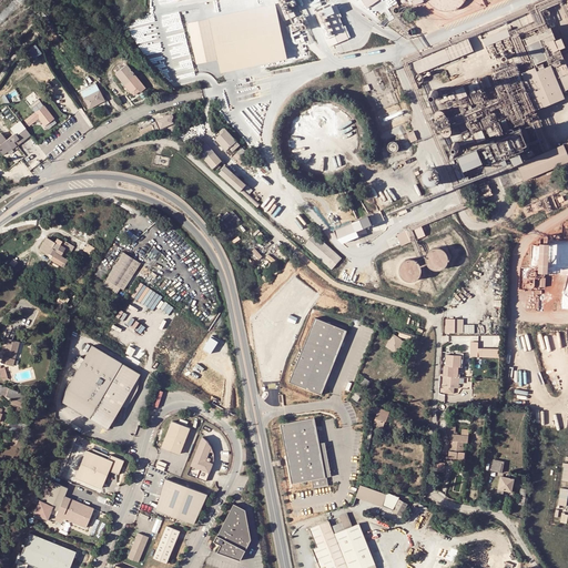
[(279,18),(282,17),(273,0),(270,0),(273,4),(279,18)]
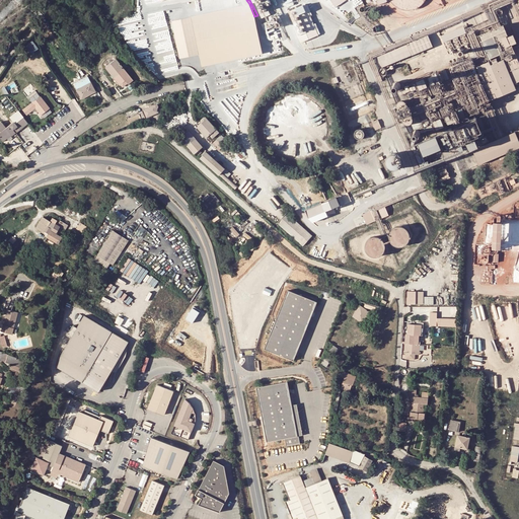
[(257,0),(249,0),(257,15),(254,16),(256,21),(267,16),(266,12),(264,12),(257,0)]
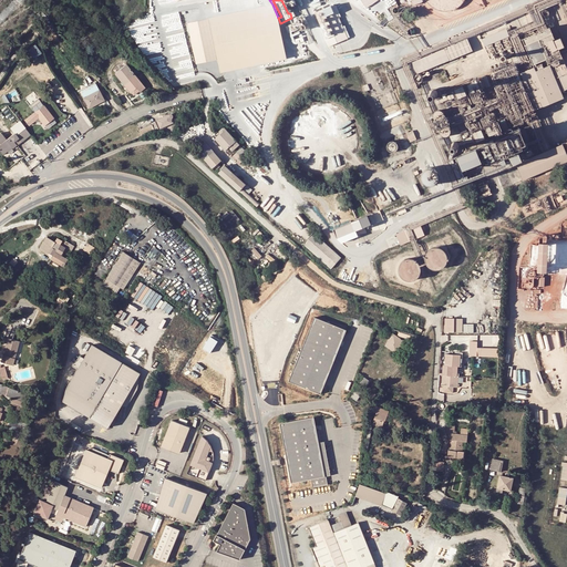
[(424,0),(426,2),(428,3),(429,6),(431,7),(433,8),(434,9),(436,10),(439,10),(441,11),(443,11),(445,11),(449,11),(451,10),(452,10),(456,8),(457,7),(460,6),(461,3),(463,1),(463,0),(424,0)]
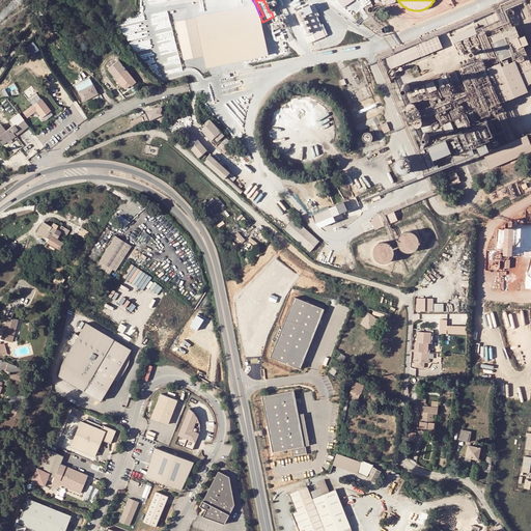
[(203,70),(266,56),(255,4),(173,22),(182,60),(201,56),(203,70)]
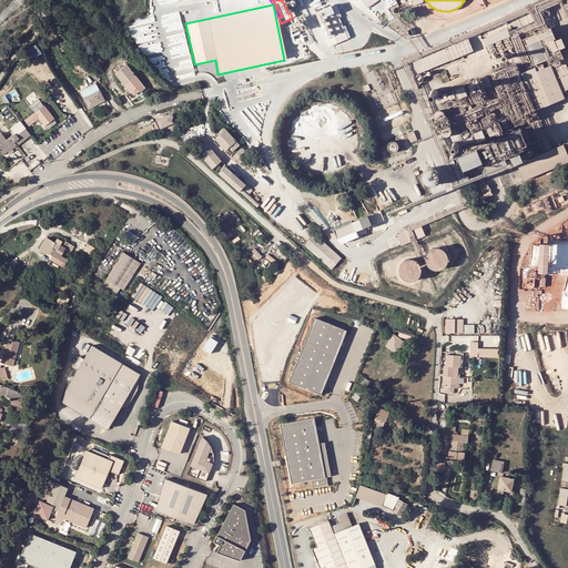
[(348,39),(334,6),(315,13),(331,47),(348,39)]
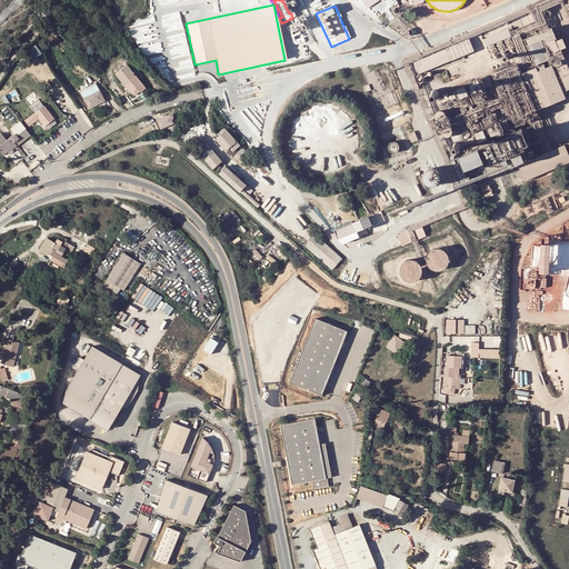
[(563,91),(568,89),(568,69),(560,49),(557,40),(551,28),(525,39),(536,68),(522,73),(538,110),(567,98),(563,91)]
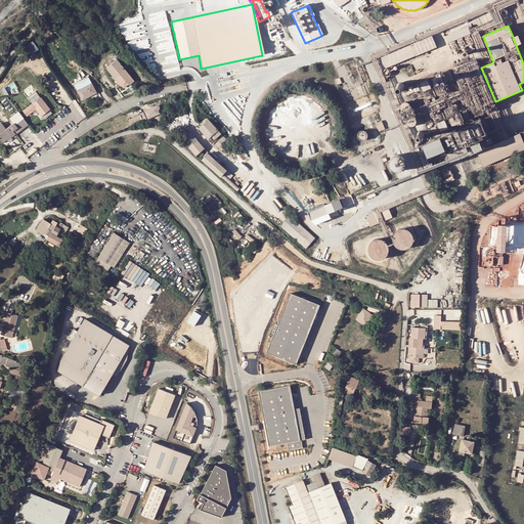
[(465,41),(449,46),(454,58),(477,49),(474,40),(471,30),(462,33),(465,41)]
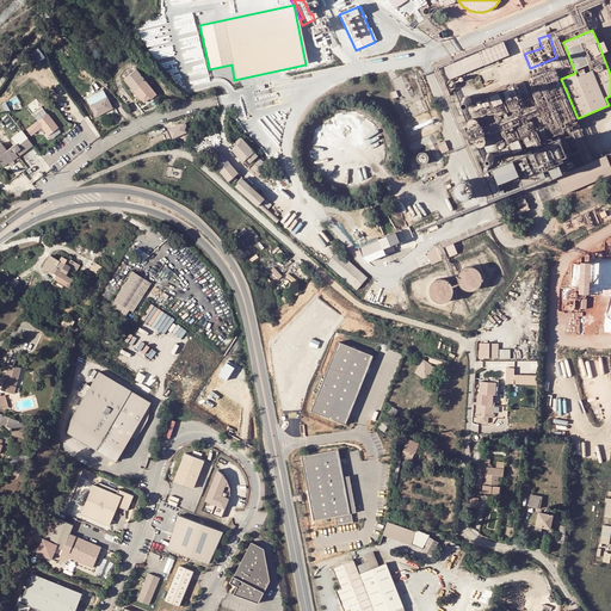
[(88,44),(84,39),(79,43),(82,49),(88,44)]
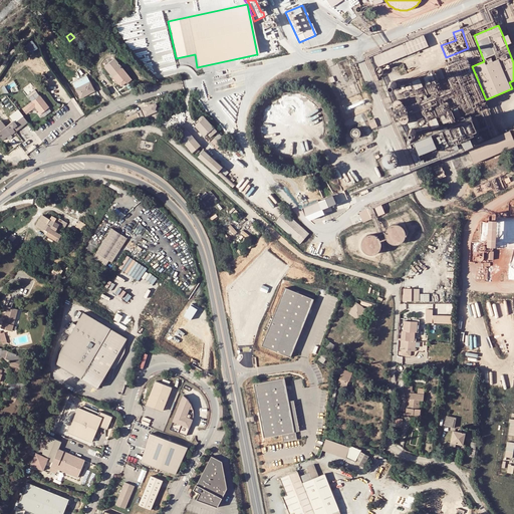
[(506,44),(511,43),(508,34),(503,36),(506,44)]
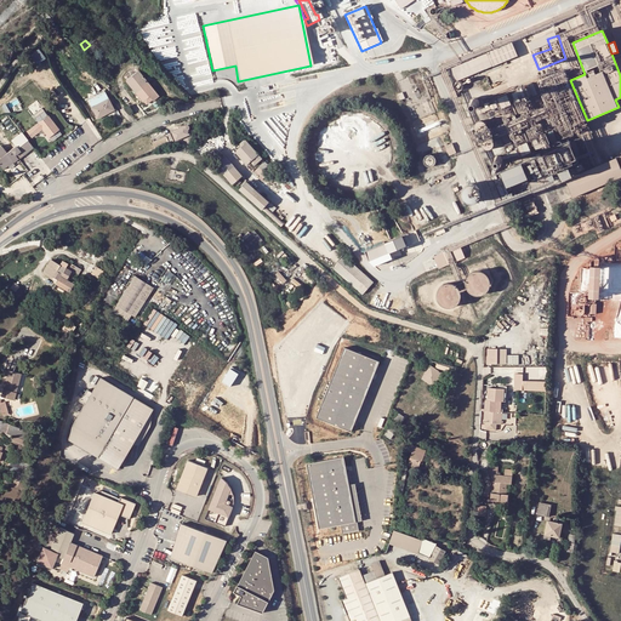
[(448,69),(454,83),(517,56),(512,43),(448,69)]
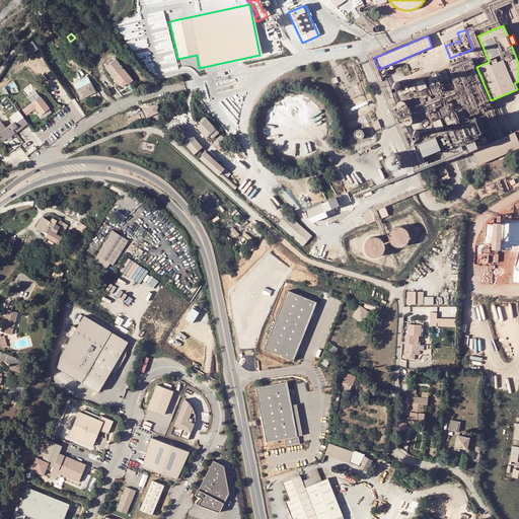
[(35,40),(29,45),(35,52),(42,48),(35,40)]
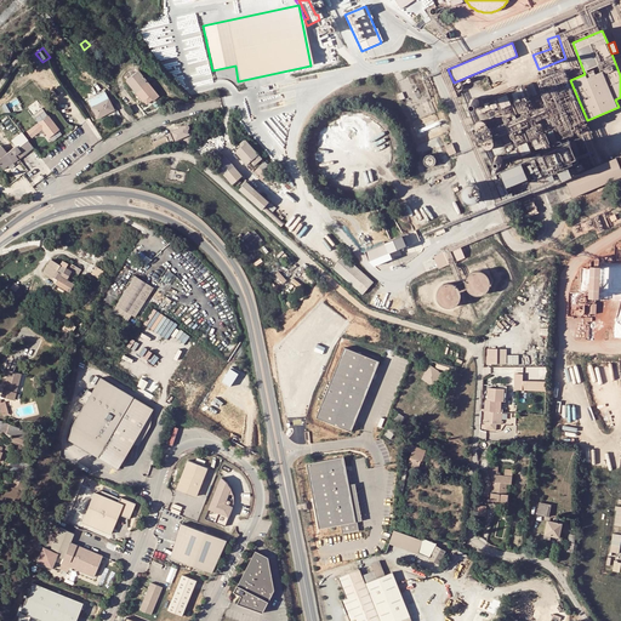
[(138,70),(125,81),(142,102),(143,101),(147,103),(152,100),(153,101),(158,96),(138,70)]
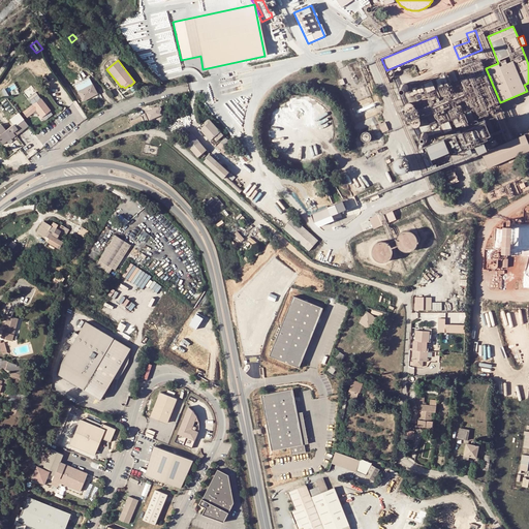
[(76,88),(79,92),(92,85),(89,81),(76,88)]
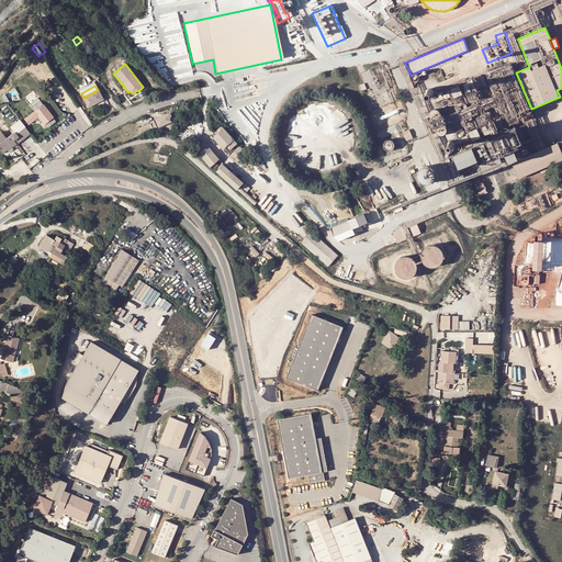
[(459,86),(450,90),(453,99),(462,94),(459,86)]
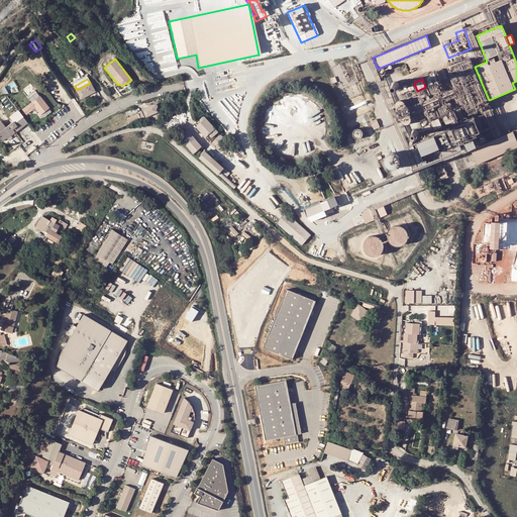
[(90,83),(77,90),(81,99),(95,91),(90,83)]
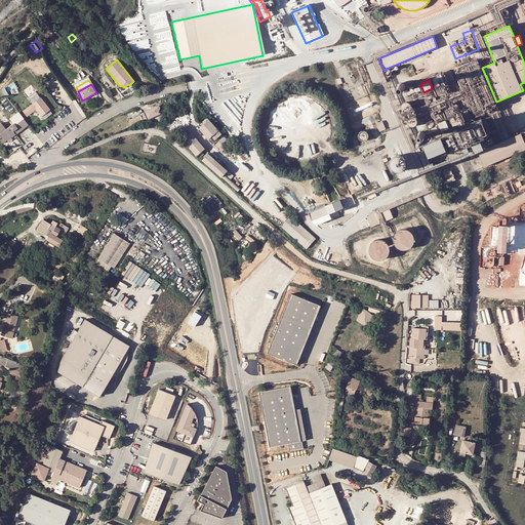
[(49,110),(35,91),(27,98),(32,105),(23,112),(27,116),(32,112),(33,113),(37,113),(38,112),(41,116),(49,110)]
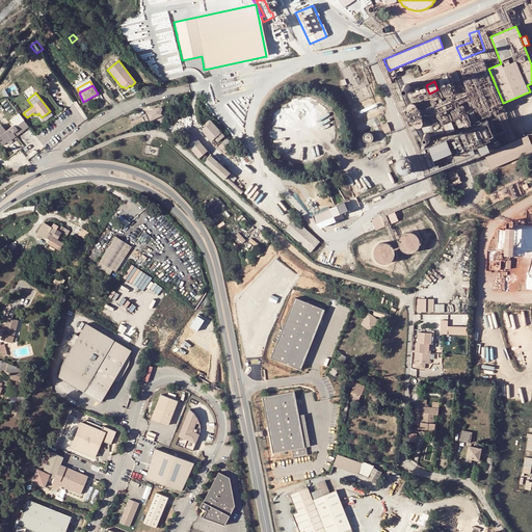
[(408,105),(408,106),(407,107),(407,108),(406,109),(407,110),(407,111),(407,112),(408,113),(409,113),(410,114),(411,114),(413,114),(414,114),(415,114),(416,113),(417,112),(417,111),(418,110),(418,109),(418,108),(418,107),(417,106),(417,105),(416,105),(415,104),(414,104),(413,104),(411,104),(410,104),(409,104),(408,105)]
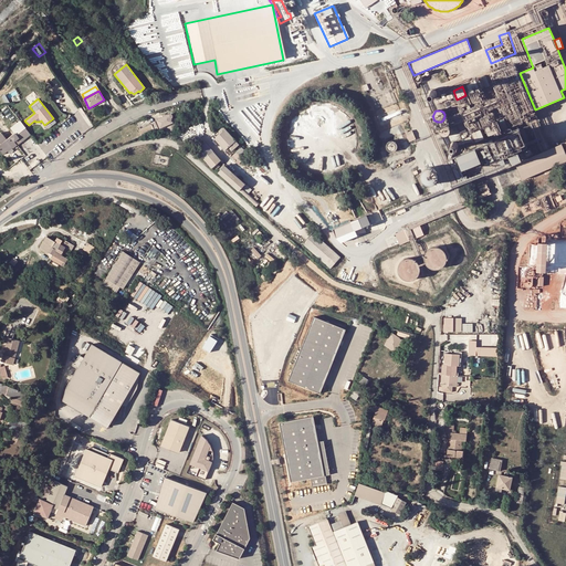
[(157,121),(160,128),(173,123),(171,118),(173,117),(173,116),(173,115),(171,115),(171,114),(170,114),(159,118),(159,119),(157,121)]
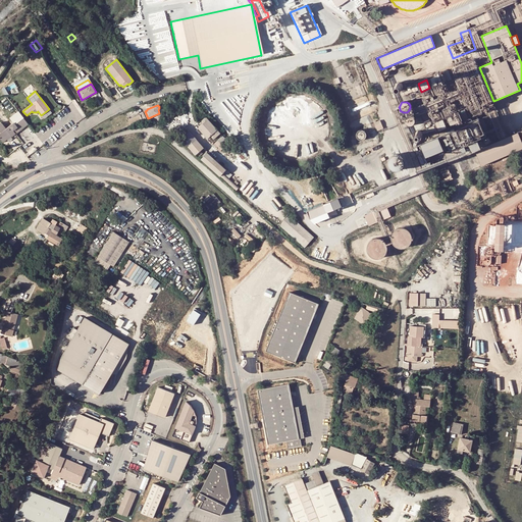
[(0,122),(0,139),(2,142),(10,136),(11,137),(15,134),(13,131),(16,127),(14,124),(22,118),(17,111),(9,118),(13,122),(5,128),(0,122)]
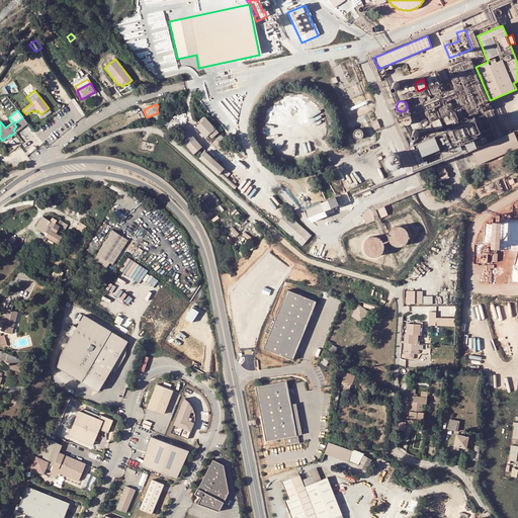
[(404,124),(405,125),(407,125),(408,125),(409,125),(410,124),(411,123),(412,122),(412,120),(412,119),(412,118),(411,117),(411,116),(410,116),(409,115),(408,115),(407,115),(406,115),(405,115),(404,116),(403,116),(402,117),(402,118),(402,119),(402,120),(402,121),(402,122),(403,123),(404,124)]
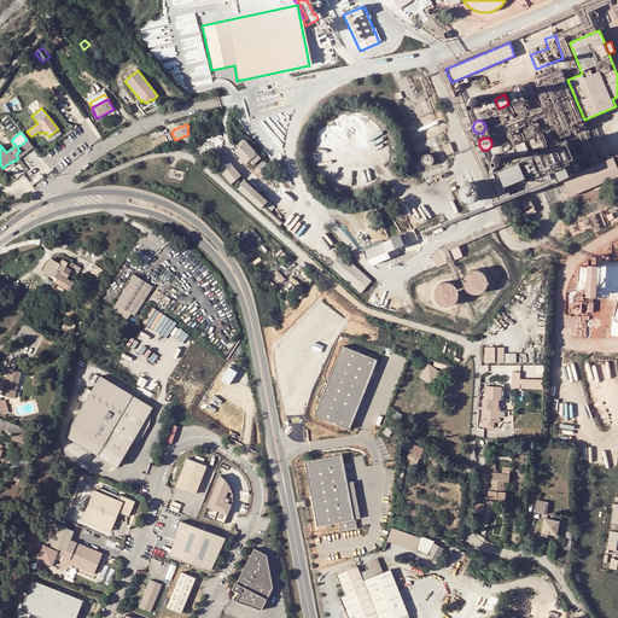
[(240,141),(239,145),(240,146),(234,151),(246,164),(250,161),(254,165),(262,157),(245,139),(243,139),(240,141)]
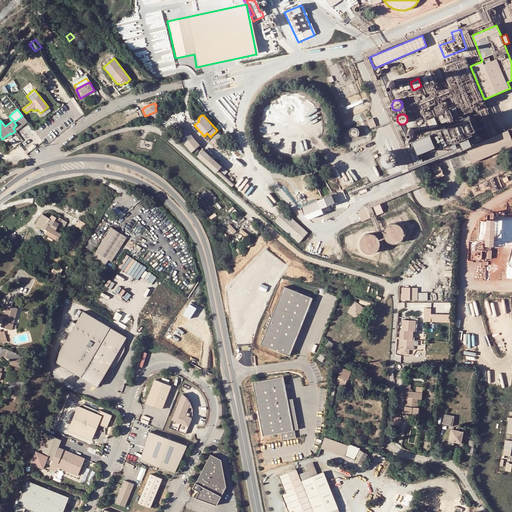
[(14,122),(16,125),(19,128),(27,122),(22,116),(14,122)]
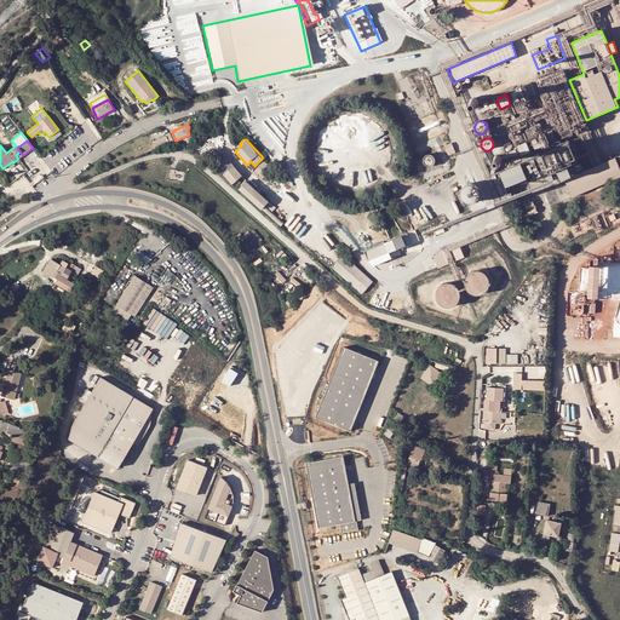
[(522,144),(527,154),(537,150),(532,141),(522,144)]
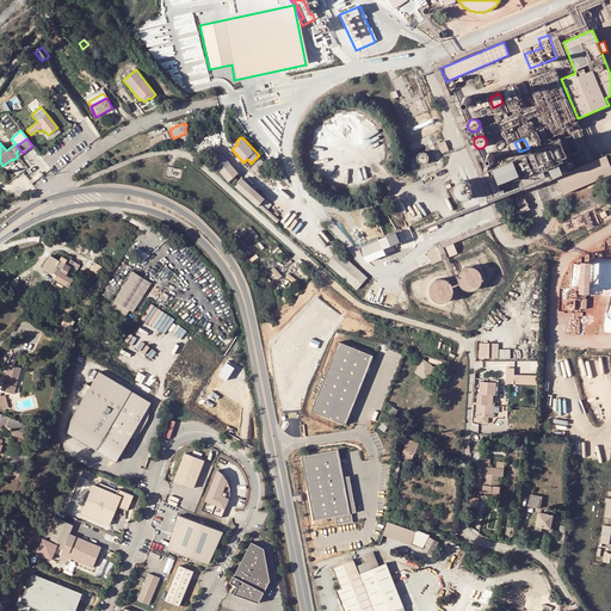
[(445,140),(439,143),(443,153),(450,149),(445,140)]
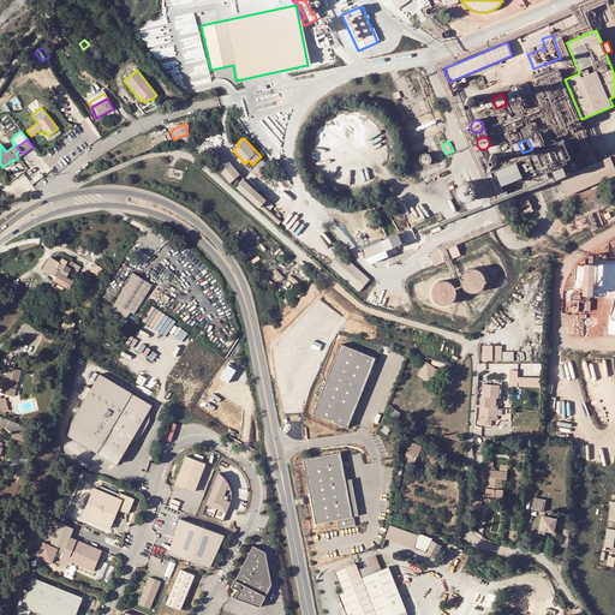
[(222,154),(213,162),(231,183),(240,174),(222,154)]
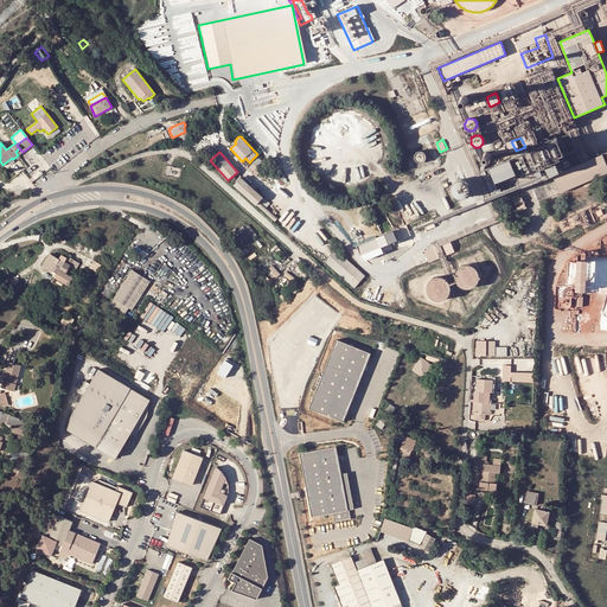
[(416,163),(417,164),(419,164),(420,164),(421,164),(422,163),(423,163),(425,161),(425,160),(426,159),(426,158),(426,157),(426,155),(425,154),(423,153),(422,152),(420,152),(419,152),(417,152),(416,153),(415,153),(414,154),(414,155),(414,157),(414,158),(414,159),(414,160),(415,161),(416,163)]
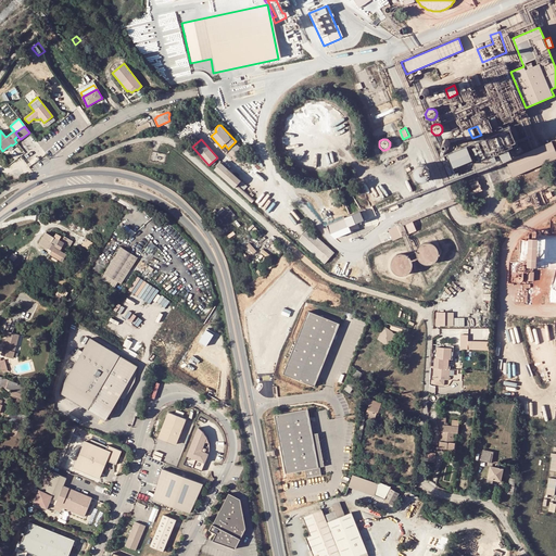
[(555,158),(555,152),(552,141),(512,159),(508,150),(498,154),(502,162),(506,161),(513,177),(555,158)]
